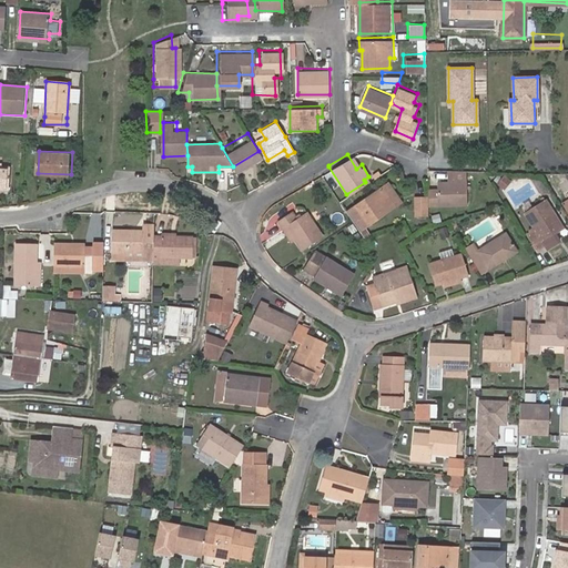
[(0,164),(0,190),(12,190),(13,165),(0,164)]
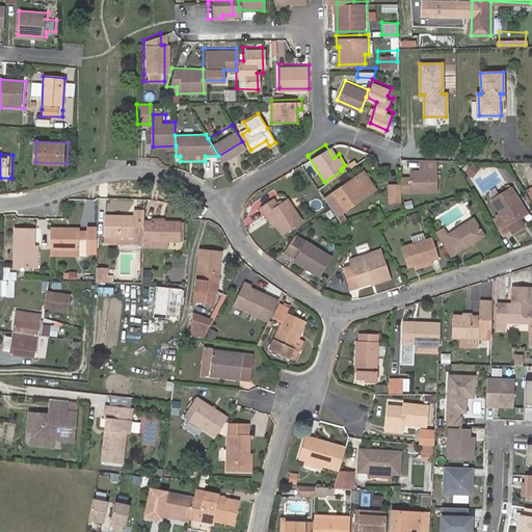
[(406,174),(399,174),(400,189),(441,188),(441,167),(434,167),(434,158),(406,157),(406,174)]
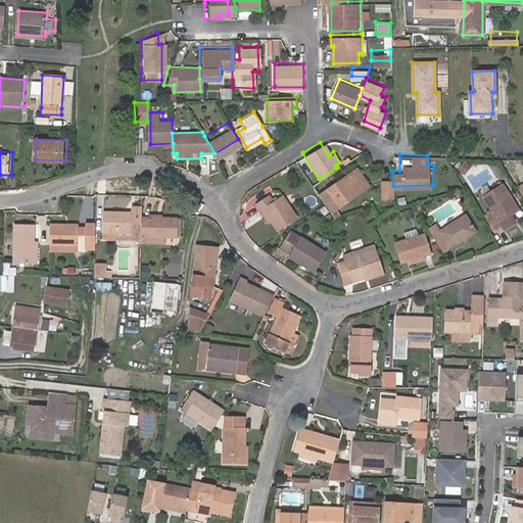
[(349,168),(315,191),(322,201),(326,208),(327,209),(361,188),(349,168)]
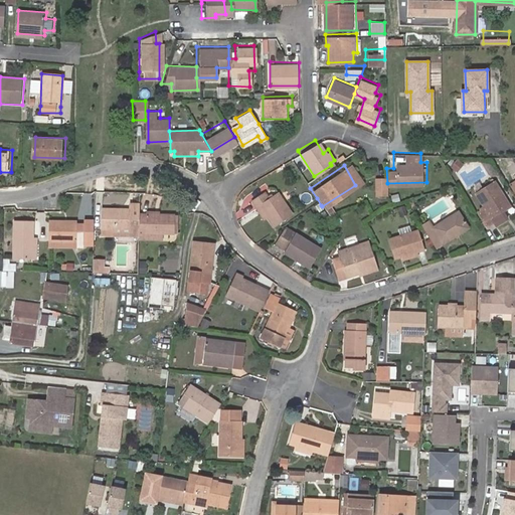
[(512,205),(495,177),(474,188),(485,204),(477,209),(486,224),(493,219),(495,223),(506,217),(502,211),(512,205)]
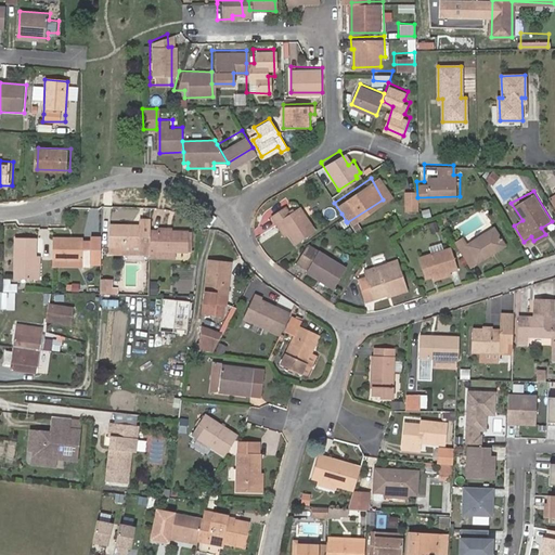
[(283,236),(287,234),(294,243),(312,230),(298,207),(288,215),(283,205),(268,216),(283,236)]
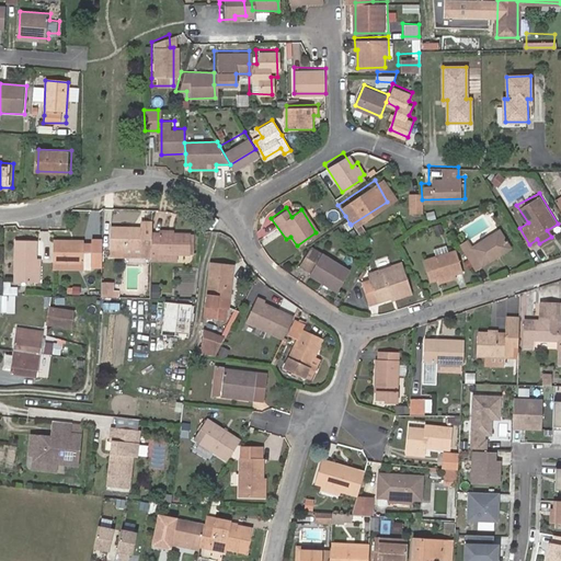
[(433,217),(426,218),(428,227),(435,225),(433,217)]
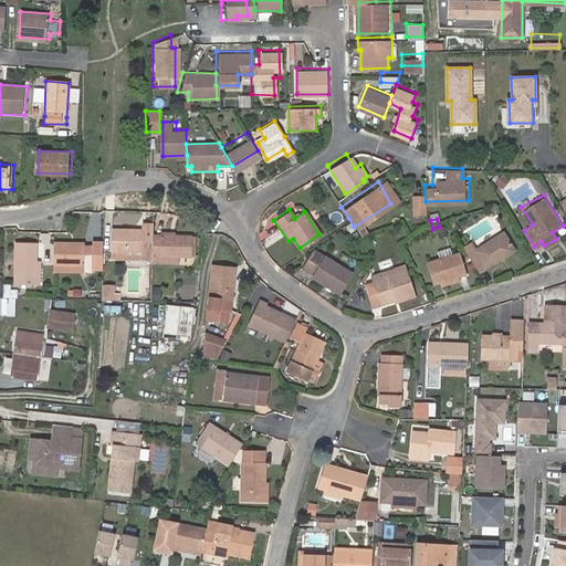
[(109,257),(149,259),(150,231),(150,223),(142,222),(142,229),(111,227),(109,257)]
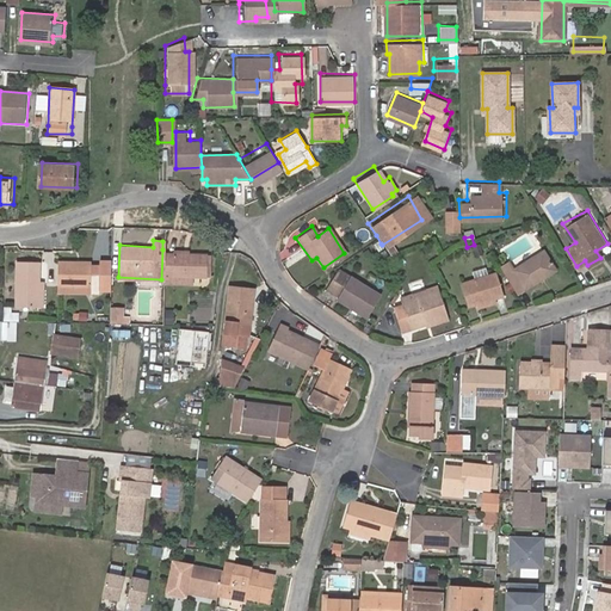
[(196,285),(197,275),(205,275),(205,251),(190,251),(191,247),(174,247),(174,250),(162,250),(161,279),(161,283),(196,285)]
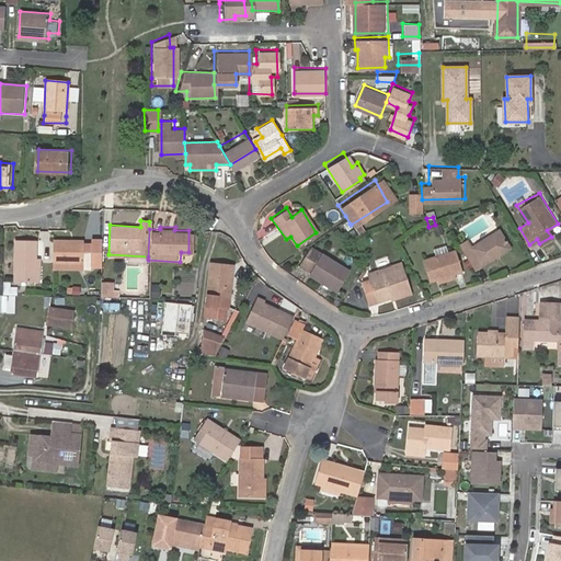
[(467,241),(457,247),(472,270),(480,264),(510,247),(496,228),(469,244),(467,241)]
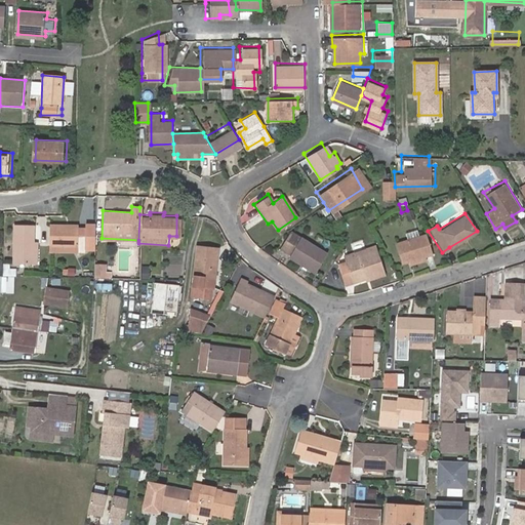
[(32,236),(32,223),(11,223),(9,263),(30,263),(30,258),(34,258),(35,236),(32,236)]
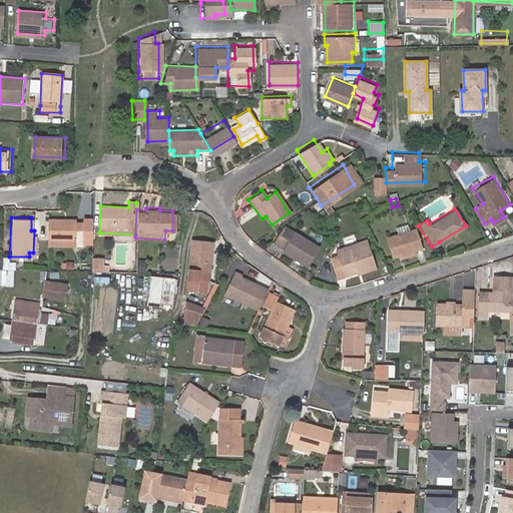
[(44,217),(44,236),(72,238),(71,243),(80,244),(82,222),(73,221),(74,219),(44,217)]
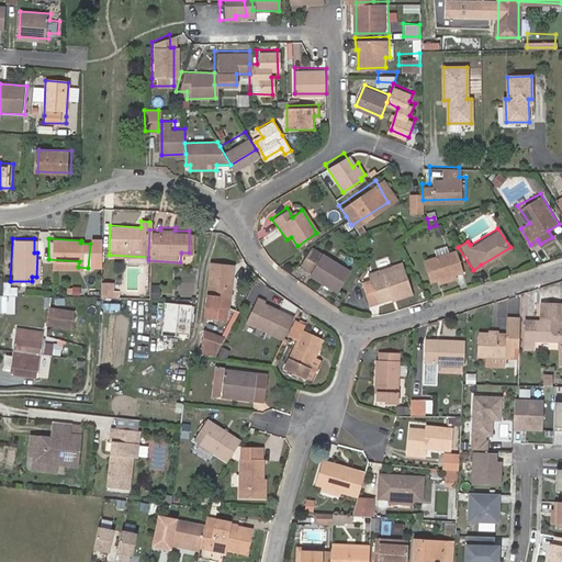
[(454,279),(452,271),(460,269),(453,249),(441,253),(439,244),(428,247),(430,256),(419,259),(426,280),(433,278),(436,285),(454,279)]
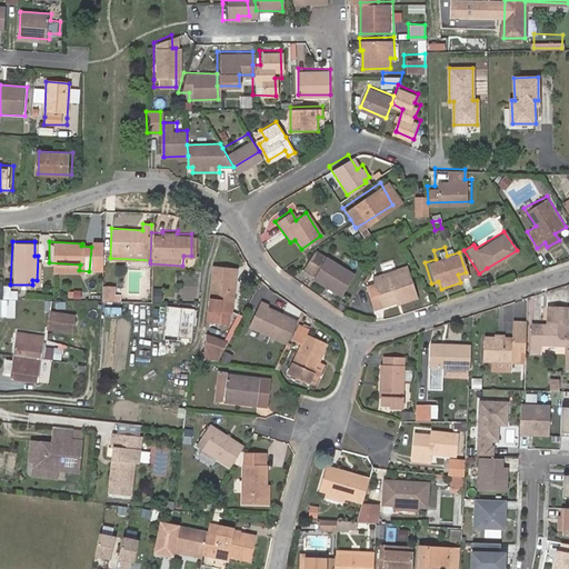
[(316,268),(309,278),(338,296),(351,275),(313,250),(306,261),(316,268)]
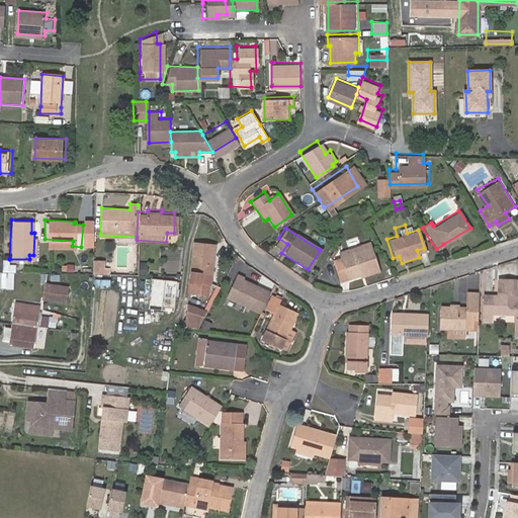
[(335,250),(337,255),(332,256),(339,278),(357,273),(359,278),(377,272),(375,267),(367,240),(335,250)]
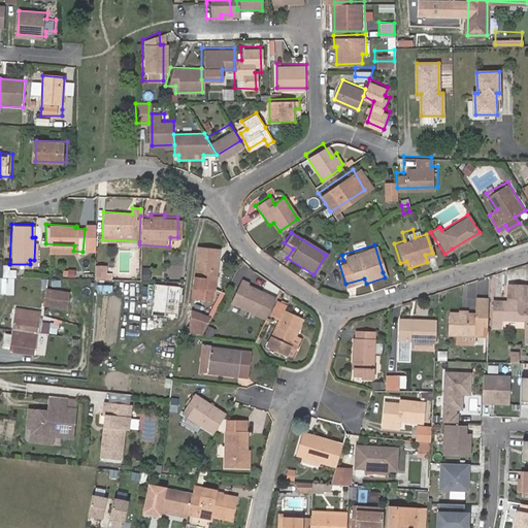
[(215,279),(217,248),(194,246),(193,278),(192,288),(197,289),(196,300),(212,302),(213,290),(215,279)]
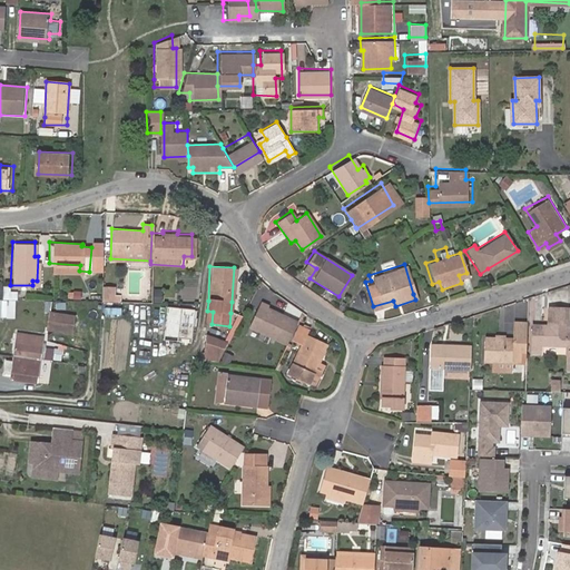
[(112,286),(99,286),(99,302),(104,302),(111,302),(117,302),(117,297),(111,297),(112,286)]
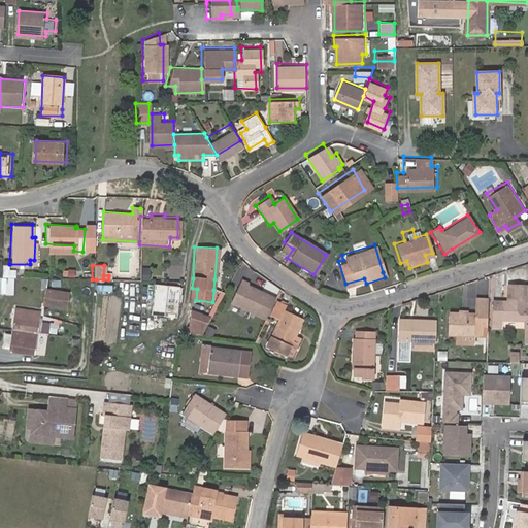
[(0,276),(11,277),(11,268),(0,267),(0,276)]
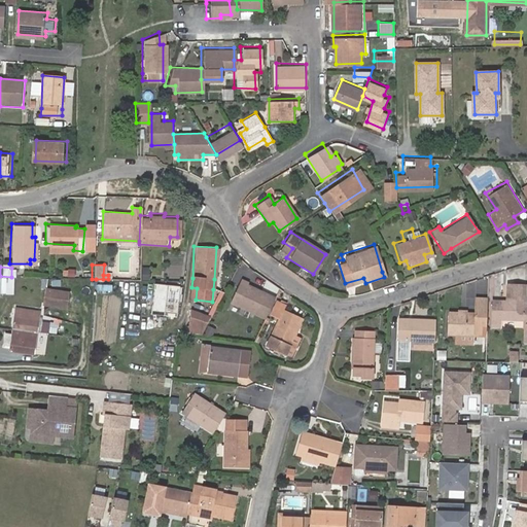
[(264,316),(274,294),(246,282),(248,278),(239,275),(229,300),(264,316)]
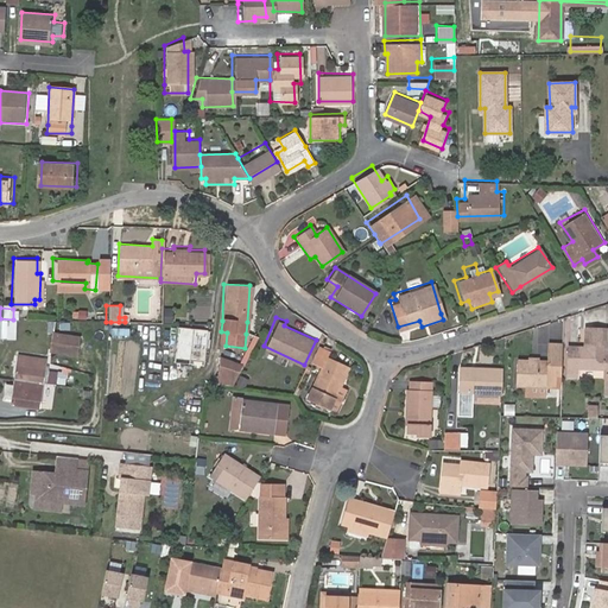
[(607,352),(602,352),(603,324),(587,323),(586,342),(568,341),(568,362),(568,373),(580,374),(581,362),(602,363),(601,375),(607,375),(607,352)]
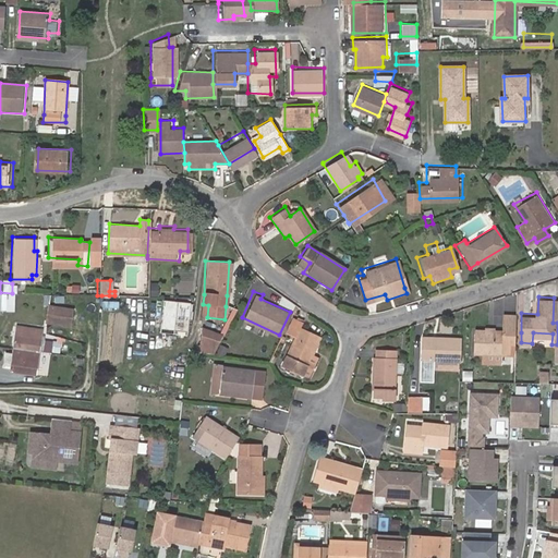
[(46,322),(71,325),(71,324),(72,308),(49,305),(46,322)]
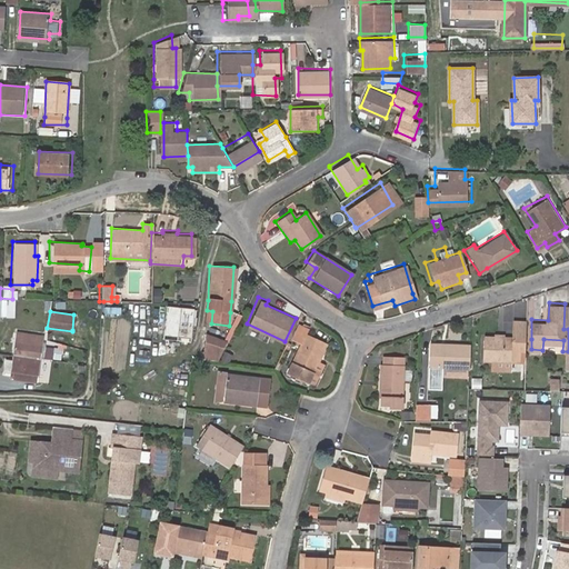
[(299,341),(290,360),(286,370),(307,380),(311,370),(325,339),(306,330),(303,330),(306,325),(298,321),(291,338),(299,341)]
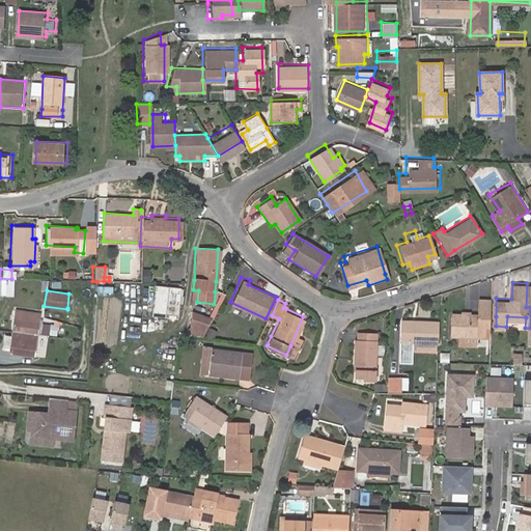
[(490,336),(491,301),(480,301),(479,313),(473,313),(473,309),(464,308),(464,312),(452,311),(451,334),(455,335),(455,343),(467,344),(468,335),(478,336),(490,336)]
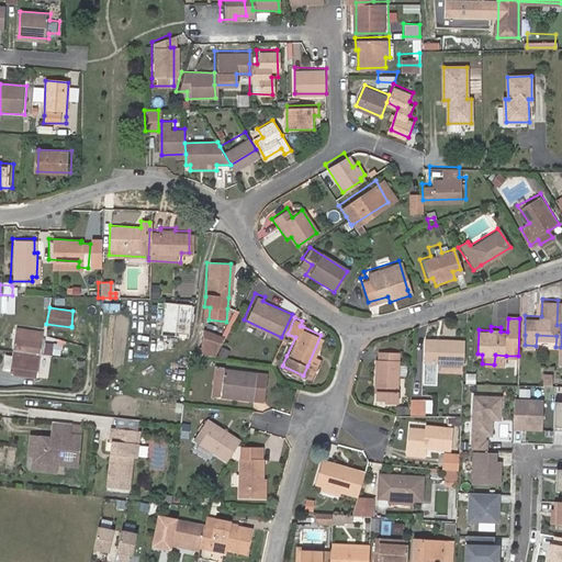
[(35,375),(42,332),(18,329),(14,349),(4,347),(2,363),(12,364),(11,373),(34,375),(35,375)]
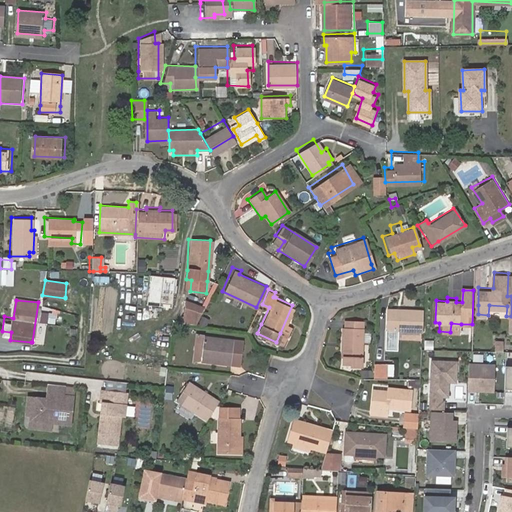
[(183,324),(195,326),(199,319),(199,317),(201,313),(204,308),(186,300),(183,324)]
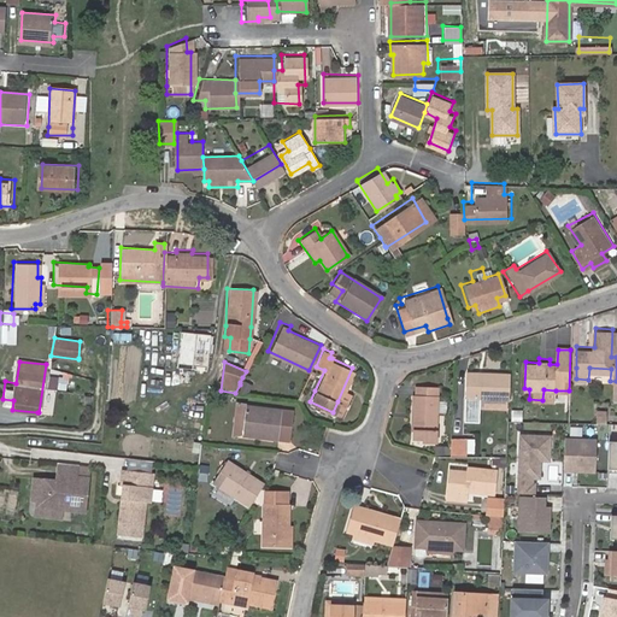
[(511,405),(512,372),(468,369),(465,397),(480,397),(479,404),(511,405)]
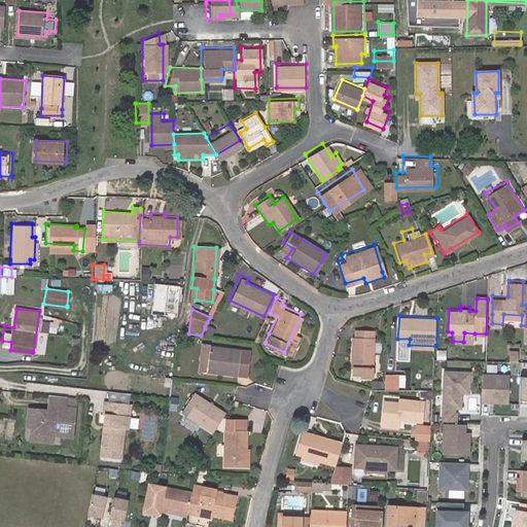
[(41,319),(41,330),(54,330),(54,319),(41,319)]
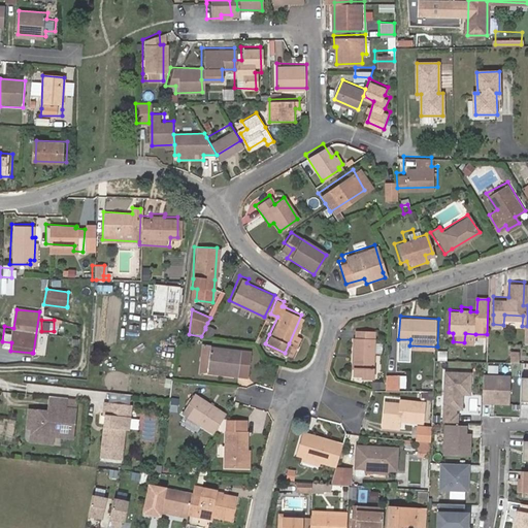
[(205,327),(205,329),(211,332),(213,326),(207,323),(205,327)]
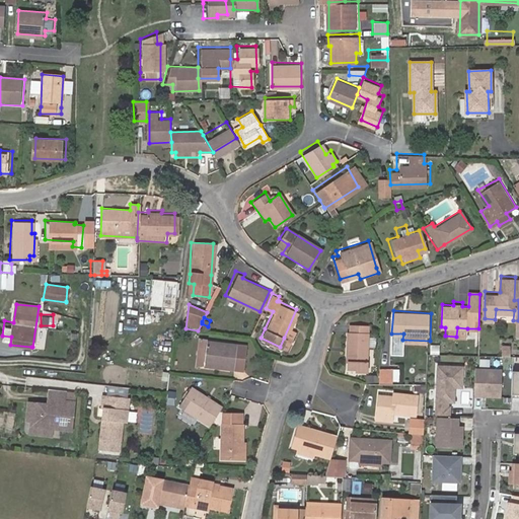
[(348,334),(346,370),(355,371),(355,373),(367,373),(369,347),(373,347),(374,336),(369,336),(369,325),(352,324),(351,334),(348,334)]
